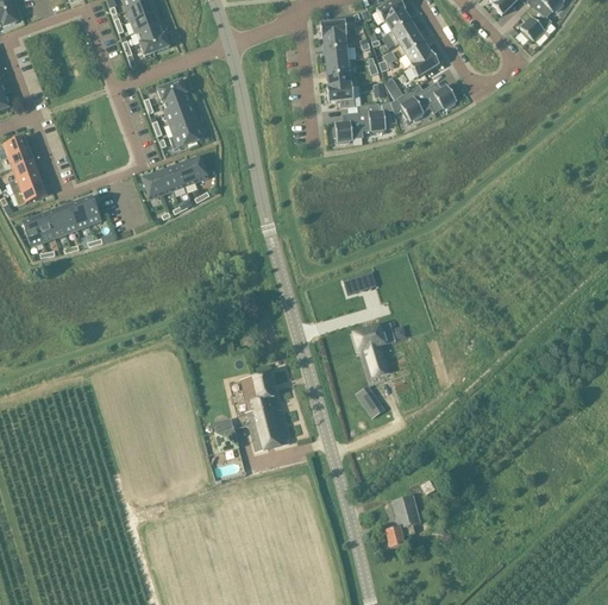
[(0,0),(0,12),(5,25),(17,21),(10,0),(0,0)]
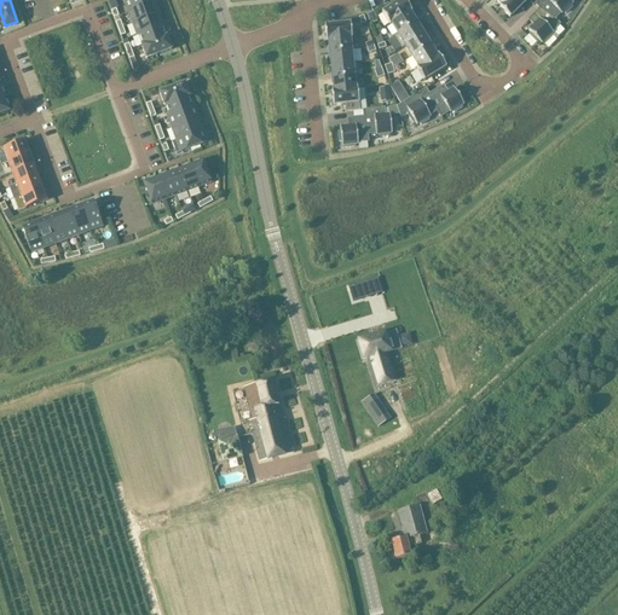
[(159,11),(155,0),(131,9),(134,21),(159,11)]
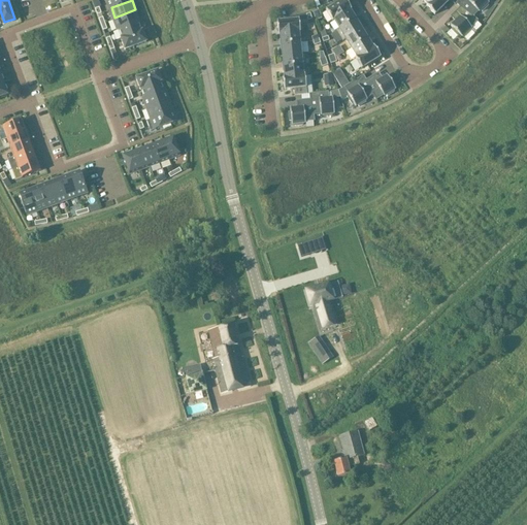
[(339,0),(327,8),(333,19),(334,18),(351,7),(351,8),(352,7),(348,0),(339,0)]
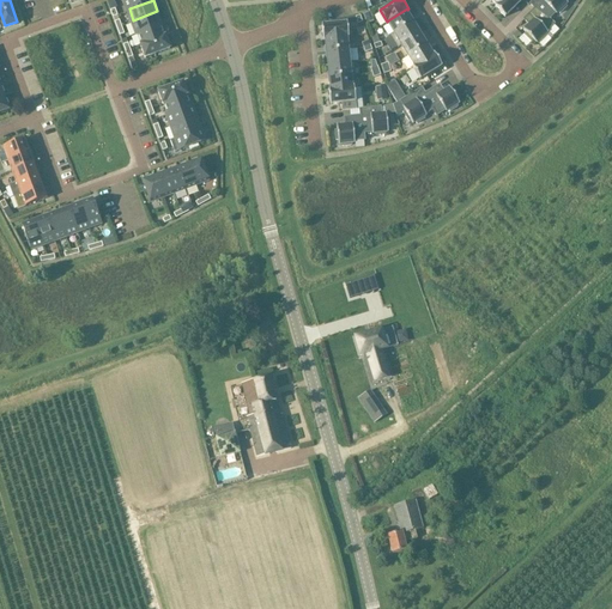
[(500,0),(497,4),(497,2),(496,4),(506,14),(520,0),(500,0)]
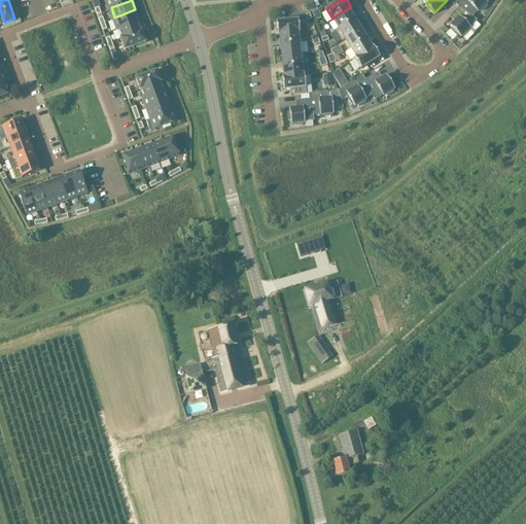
[(465,0),(462,4),(472,14),(472,13),(478,8),(479,9),(481,7),(482,9),(488,3),(486,2),(488,0),(465,0)]
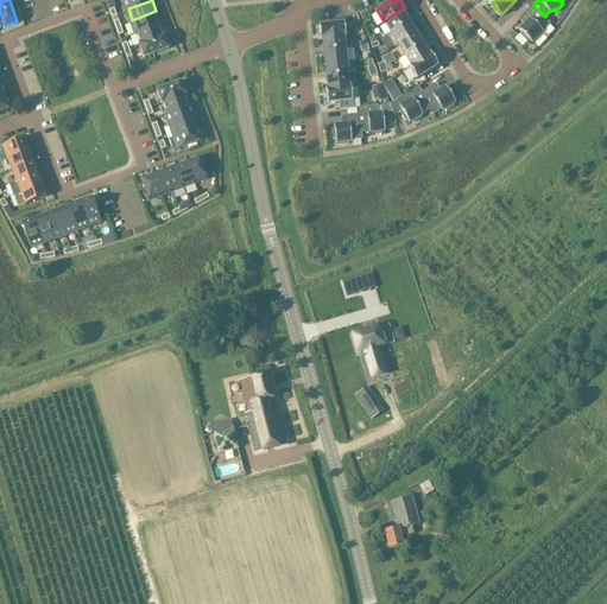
[(545,17),(533,5),(520,17),(524,19),(528,16),(530,18),(520,27),(523,30),(522,32),(529,39),(530,37),(532,40),(535,38),(537,39),(543,33),(542,31),(544,29),(543,27),(550,21),(545,16),(545,17)]
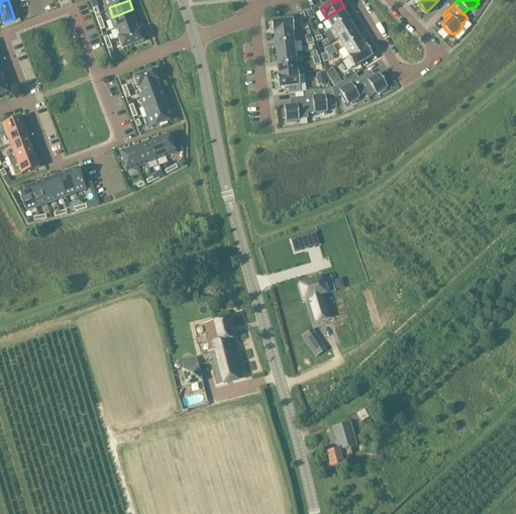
[(333,26),(348,17),(343,8),(343,7),(327,17),(333,26)]
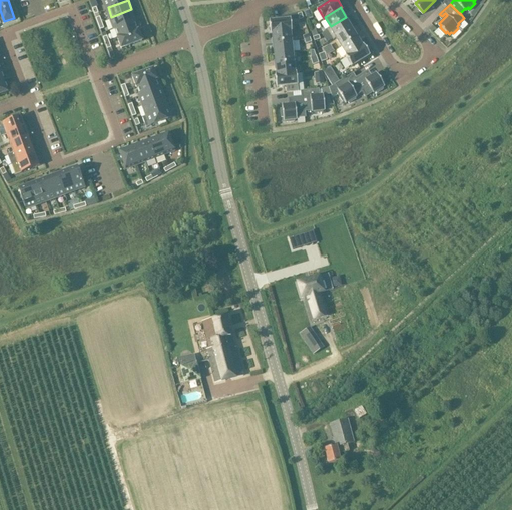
[(135,19),(131,9),(111,17),(115,26),(135,19)]
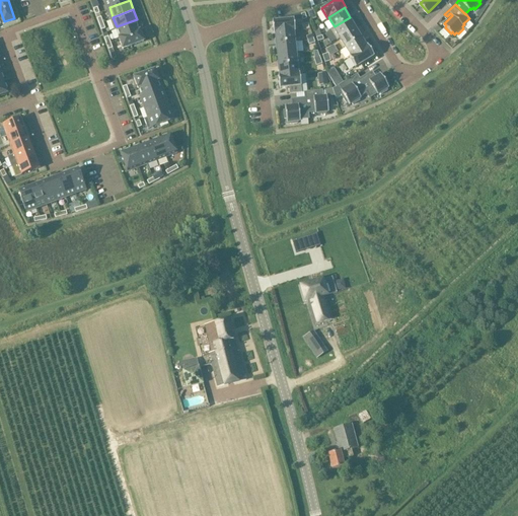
[(296,29),(294,17),(273,20),(275,31),(276,31),(294,29),(296,29)]
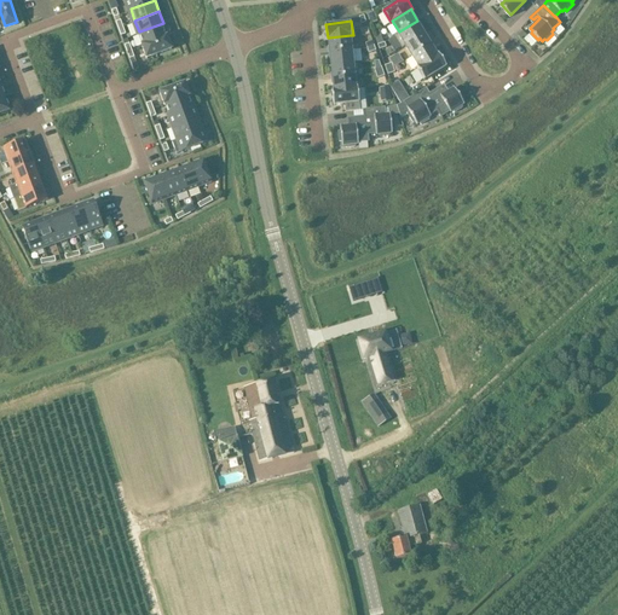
[(417,21),(399,32),(396,33),(403,45),(406,44),(405,42),(425,32),(417,21)]
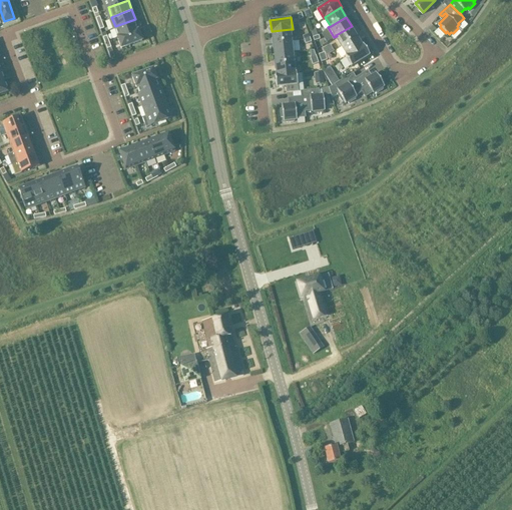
[(138,28),(134,20),(135,19),(115,26),(115,27),(116,27),(119,35),(118,36),(139,28),(138,28)]
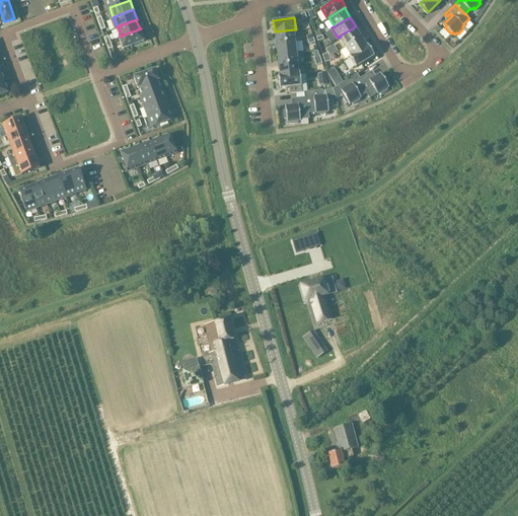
[(362,35),(356,26),(340,35),(341,37),(346,45),(362,35)]
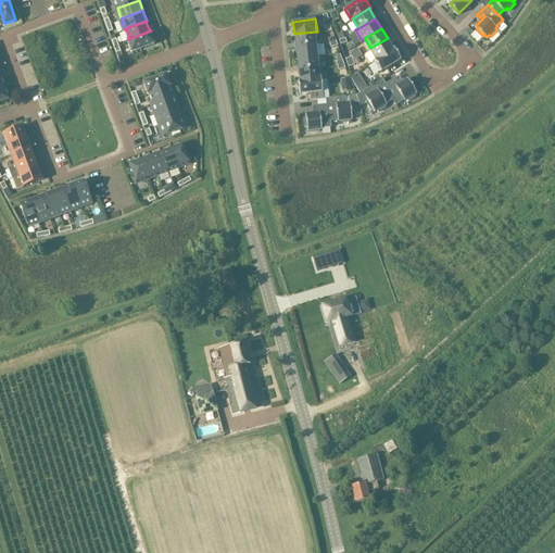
[(155,41),(151,30),(128,39),(133,50),(155,41)]
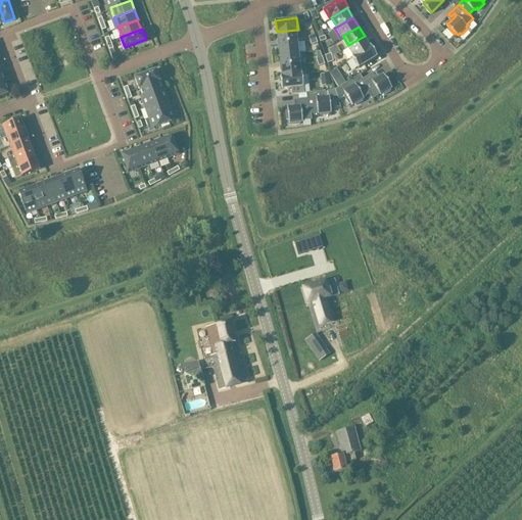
[(279,42),(297,40),(296,30),(278,32),(279,42)]
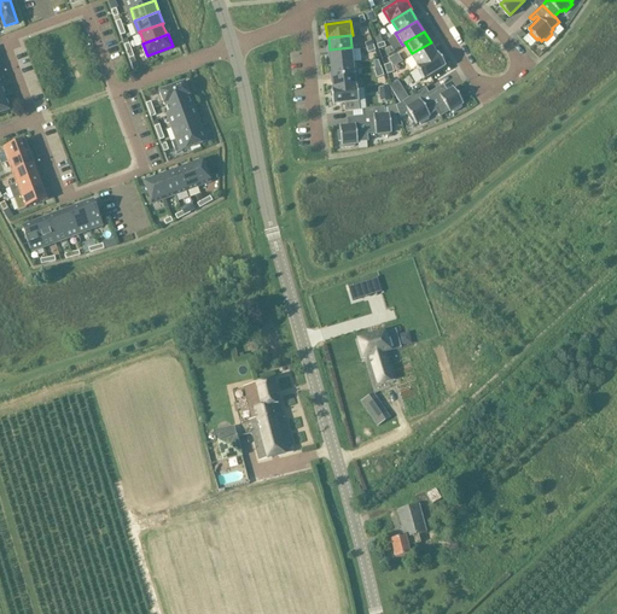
[(431,42),(412,53),(418,64),(419,65),(437,53),(431,42)]
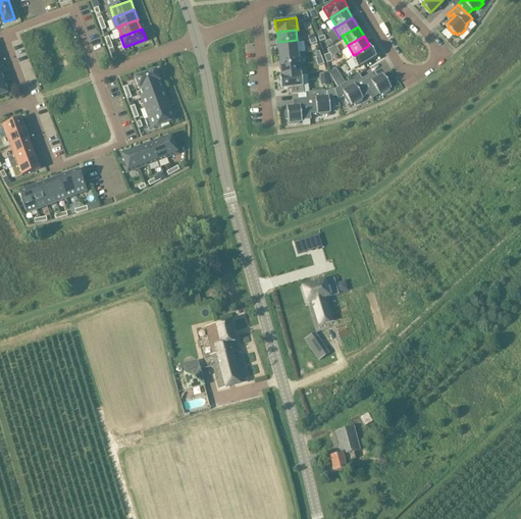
[(299,51),(297,40),(278,42),(279,53),(299,51)]
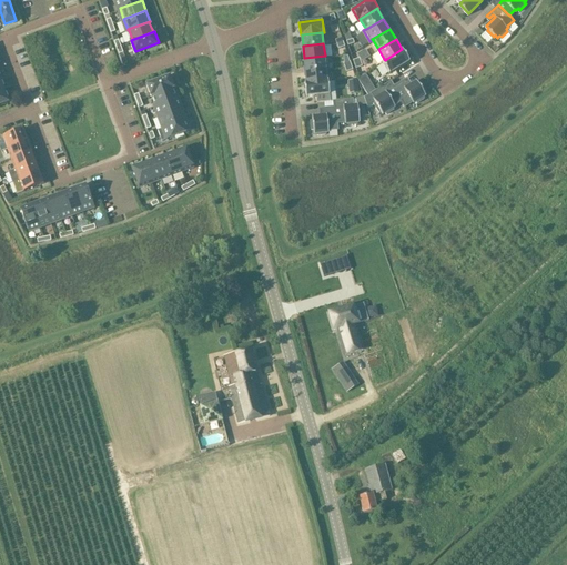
[(402,49),(385,60),(384,59),(383,60),(390,71),(411,59),(403,48),(402,49)]
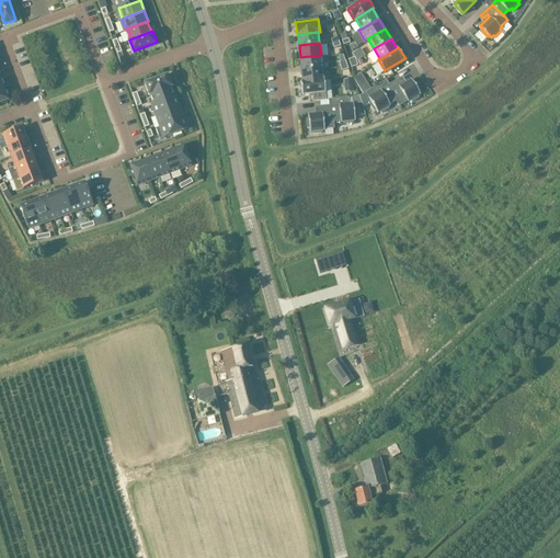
[(321,55),(300,57),(301,69),(322,67),(326,67),(324,54),(321,55)]
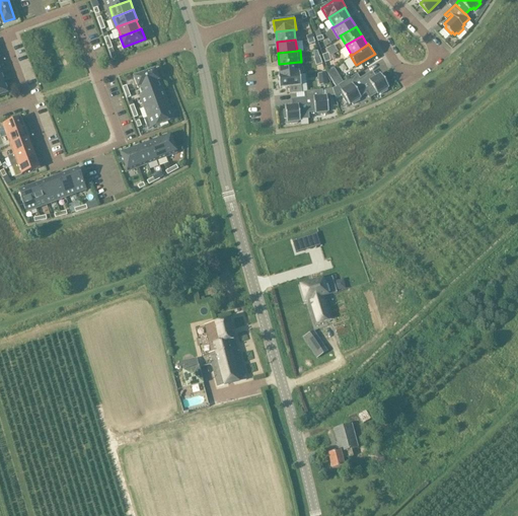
[(298,62),(279,64),(281,74),(299,72),(298,62)]
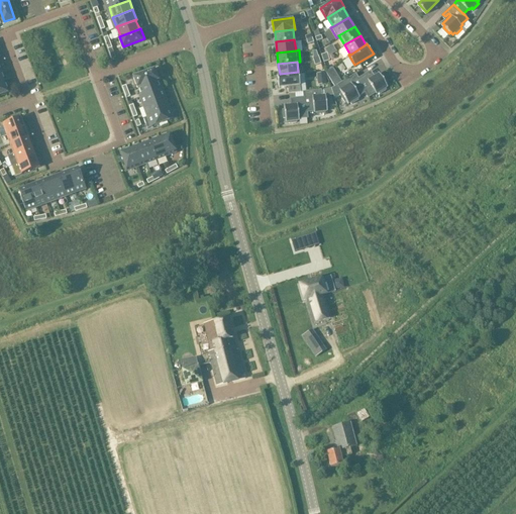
[(137,85),(159,78),(155,68),(134,75),(137,85)]
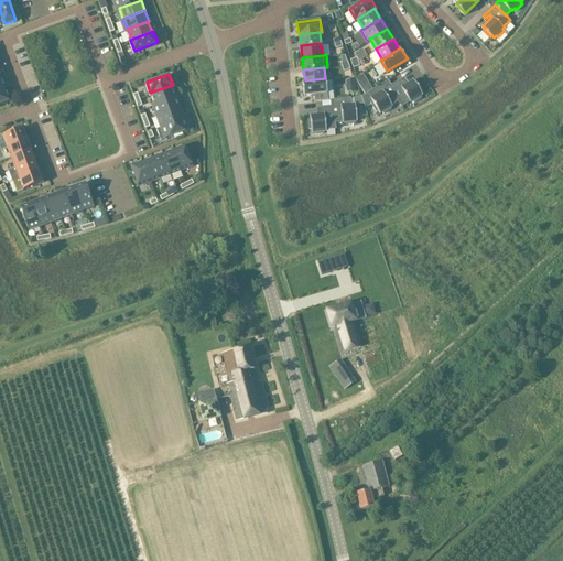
[(326,78),(325,78),(305,81),(303,81),(304,94),(315,93),(316,99),(328,98),(326,78)]
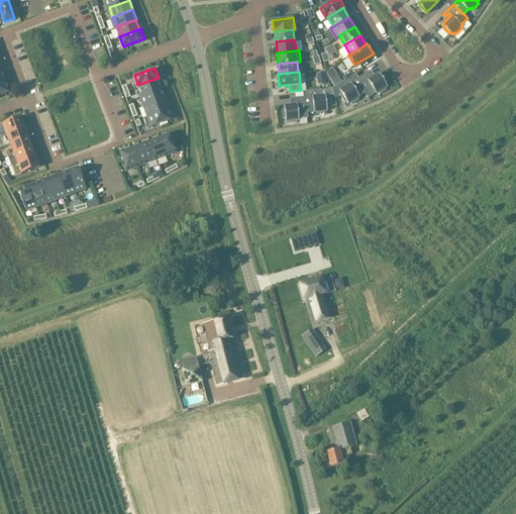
[(325,72),(318,72),(319,82),(326,81),(325,72)]
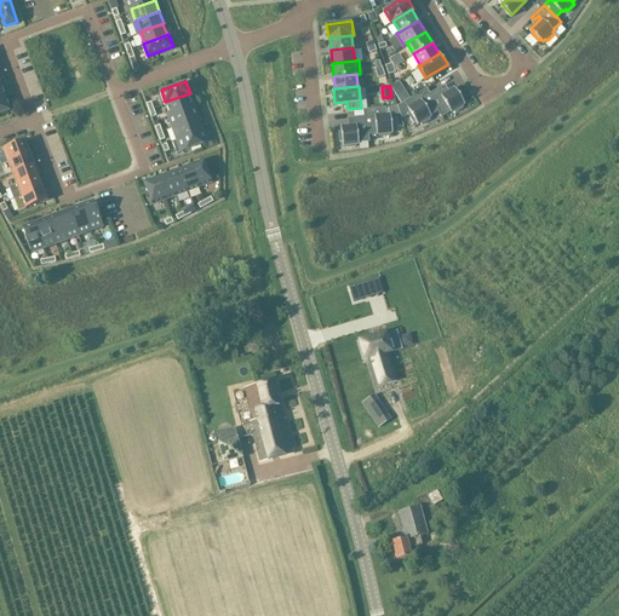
[(431,92),(427,86),(406,99),(410,105),(408,107),(411,110),(408,111),(414,120),(416,119),(418,122),(422,120),(423,122),(430,117),(429,115),(433,114),(431,113),(439,108),(430,93),(431,92)]
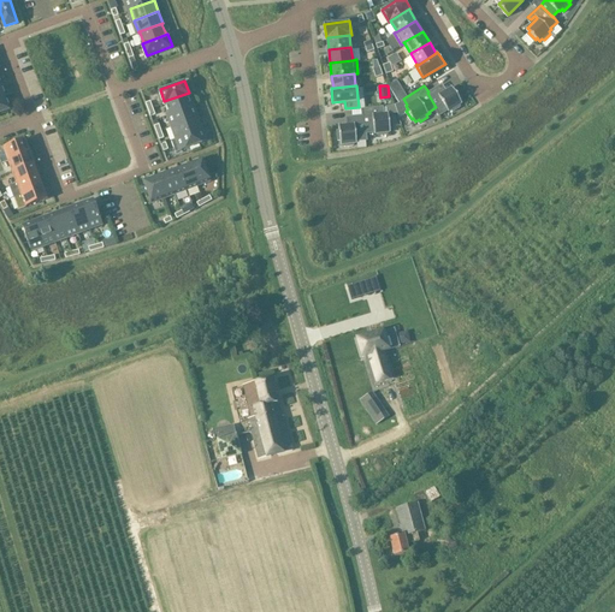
[(436,107),(439,113),(448,108),(449,110),(451,107),(453,110),(461,105),(460,102),(462,101),(460,97),(462,96),(457,88),(455,89),(453,85),(442,91),(438,85),(429,91),(427,93),(436,107)]
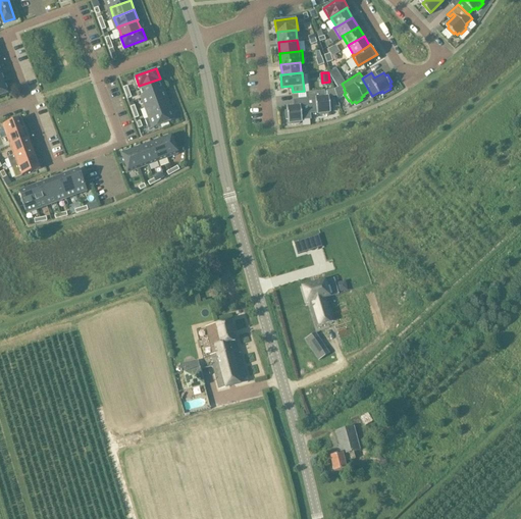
[(335,80),(339,85),(346,81),(343,75),(335,80)]
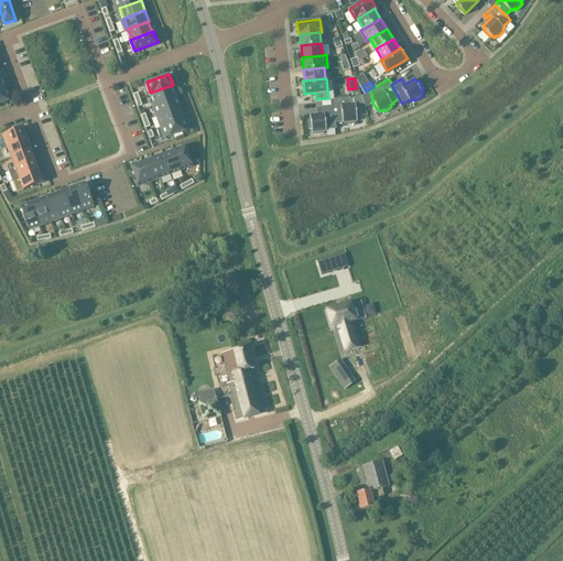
[(176,95),(172,86),(173,85),(150,93),(151,94),(151,93),(155,103),(154,103),(154,104),(176,95)]
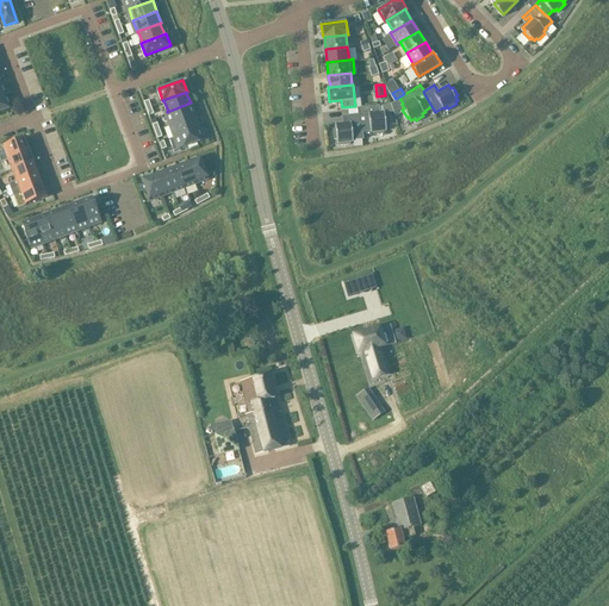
[(6,94),(0,95),(0,110),(11,106),(6,94)]
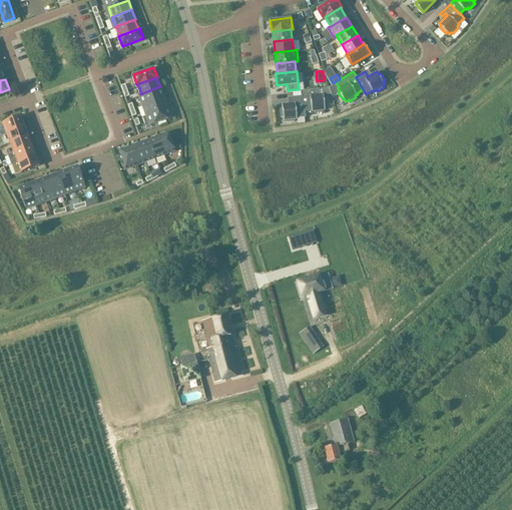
[(164,96),(160,86),(140,94),(144,103),(164,96)]
